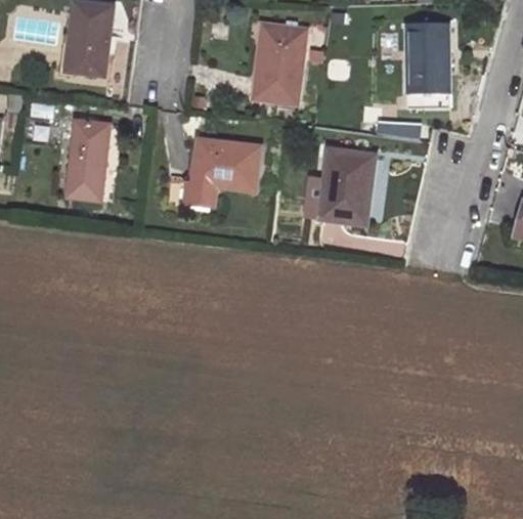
[(123,3),(90,0),(79,0),(77,31),(71,30),(67,68),(115,73),(123,3)]
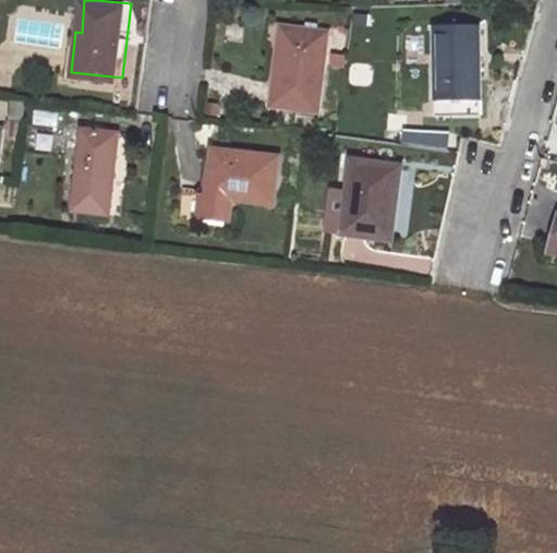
[(476,23),(431,23),(433,112),(477,112),(476,23)]
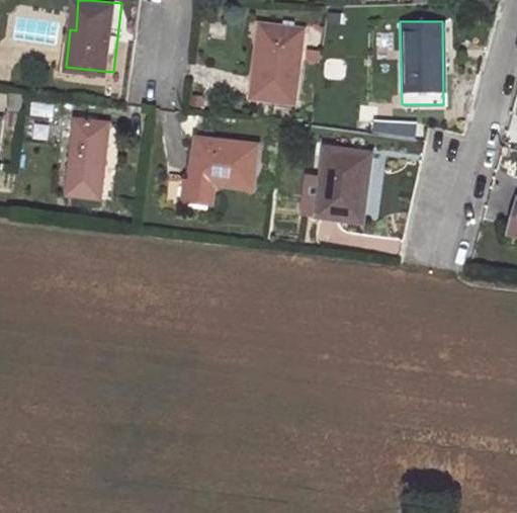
[(306,29),(262,24),(252,95),(296,100),(306,29)]
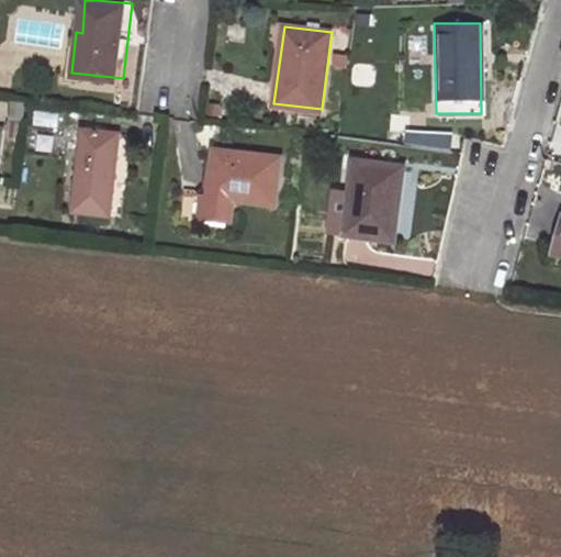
[(119,131),(82,126),(74,207),(109,212),(119,131)]
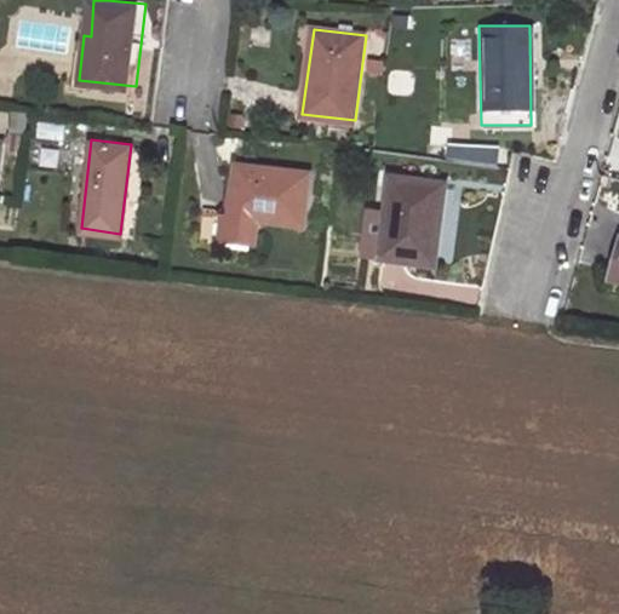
[(246,161),(239,213),(208,210),(206,233),(262,240),(264,216),(311,222),(317,172),(246,161)]
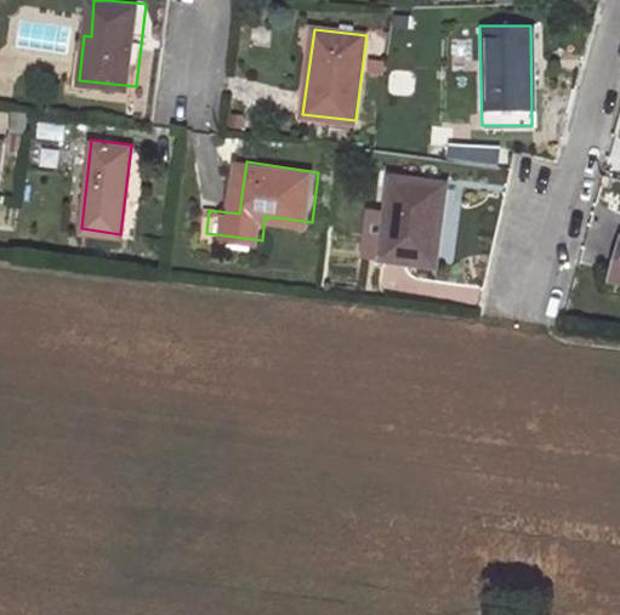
[(447,182),(393,176),(384,257),(437,265),(447,182)]
